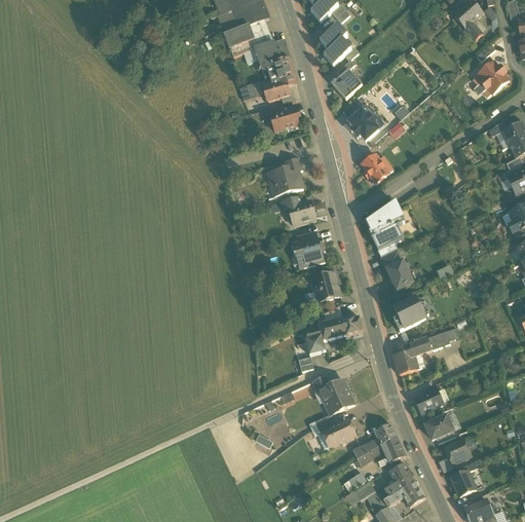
[(228,21),(232,31),(249,25),(264,19),(268,17),(268,16),(269,16),(262,0),(214,0),(218,8),(220,13),(232,9),(235,17),(234,19),(228,21)]
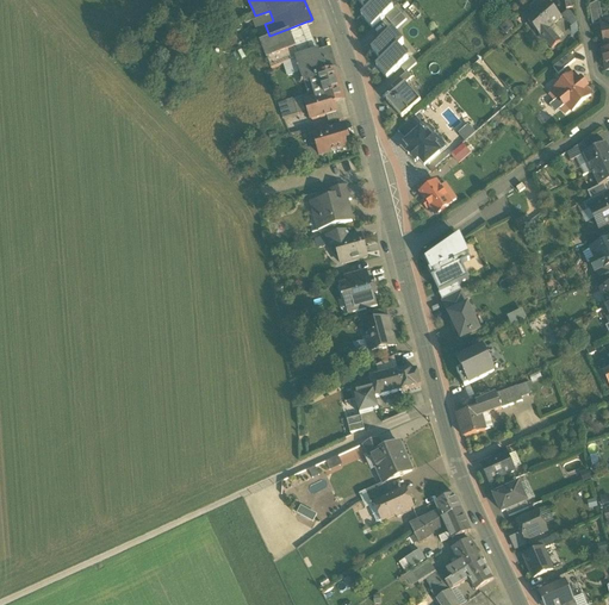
[(371,25),(384,13),(392,6),(386,0),(376,0),(366,8),(360,13),(371,25)]
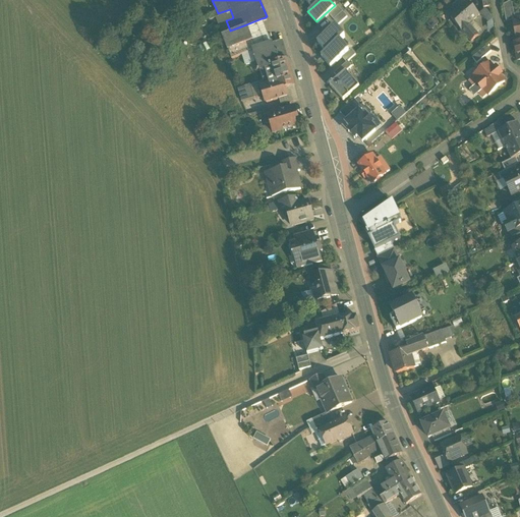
[(503,1),(506,18),(513,17),(513,15),(515,15),(512,0),(505,0),(503,1)]
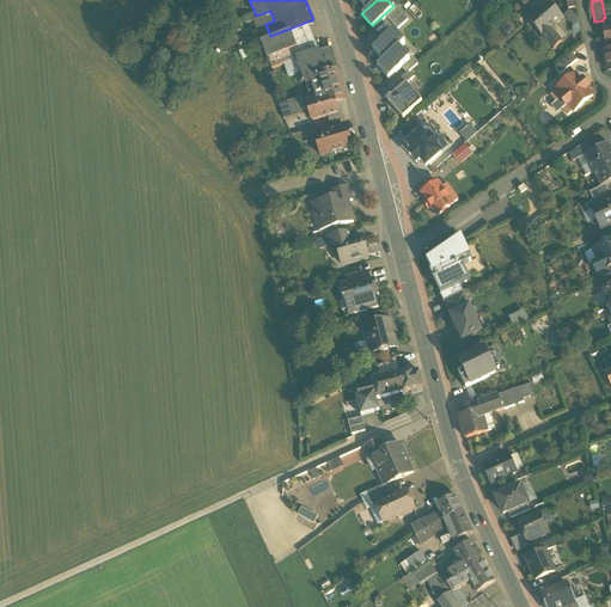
[(526,17),(538,30),(545,24),(553,18),(555,17),(543,2),(526,17)]
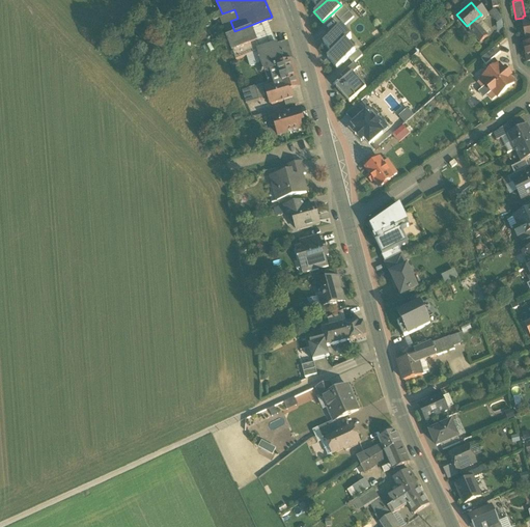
[(334,11),(339,17),(349,8),(343,3),(341,5),(334,11)]
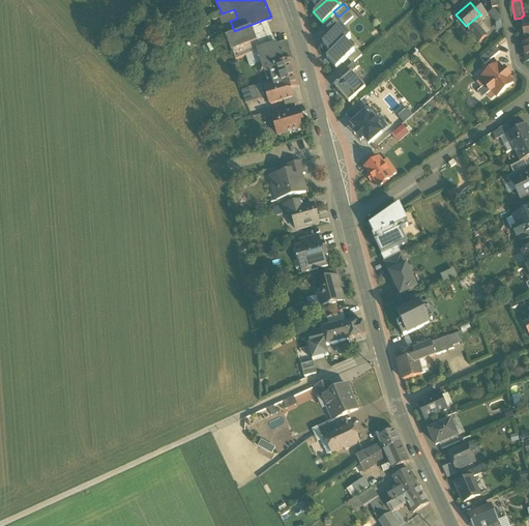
[(483,13),(490,21),(496,15),(490,7),(483,13)]
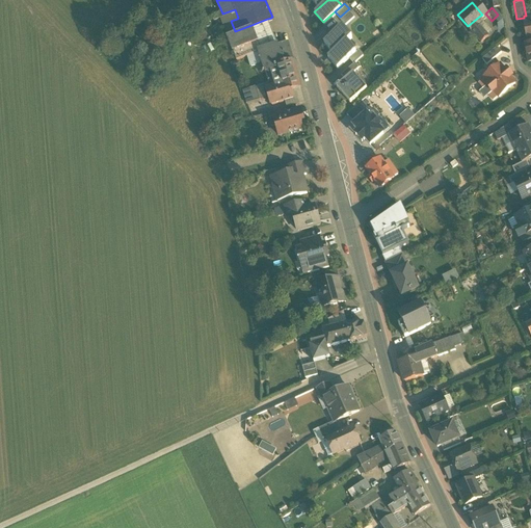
[(211,11),(213,18),(219,15),(222,14),(220,8),(211,11)]
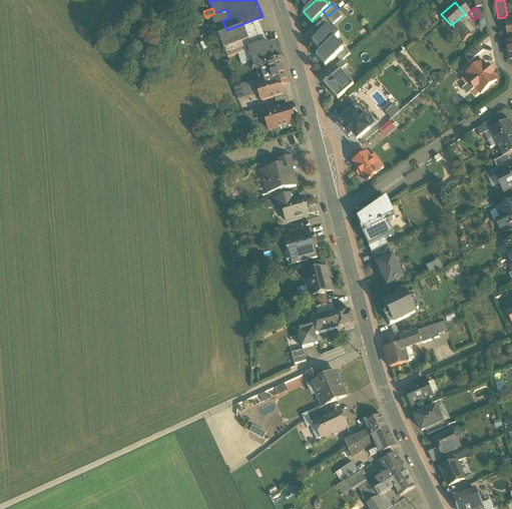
[(341,14),(337,8),(328,16),(332,22),(341,14)]
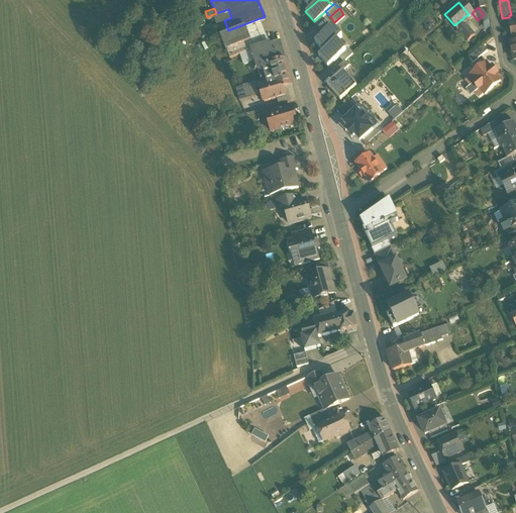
[(213,14),(220,33),(228,30),(224,20),(230,18),(231,17),(228,9),(216,13),(213,14)]
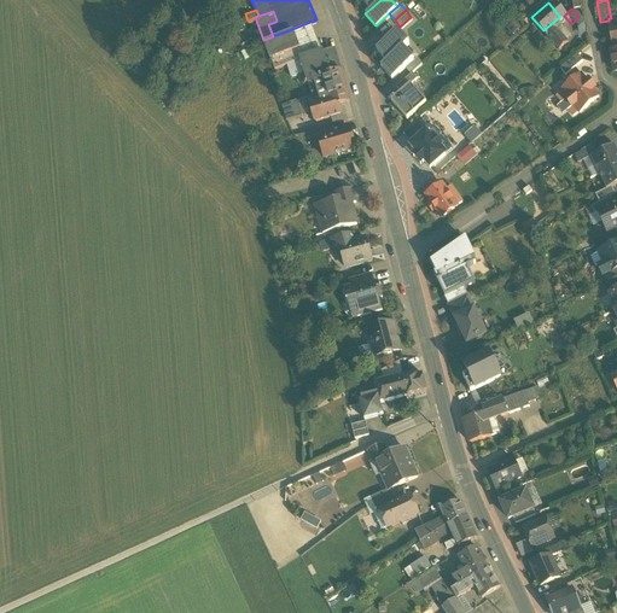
[(521,23),(514,16),(505,24),(511,31),(521,23)]
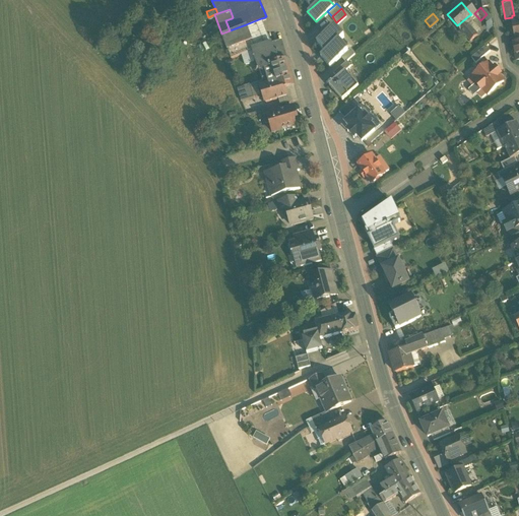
[(479,26),(469,15),(463,20),(472,31),(479,26)]
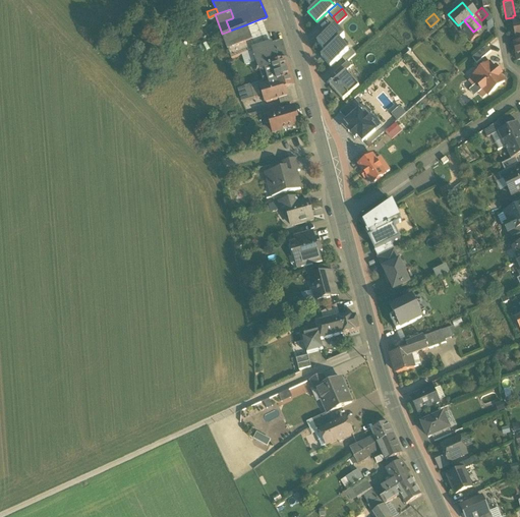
[(254,46),(271,41),(262,18),(246,24),(251,38),(254,46)]
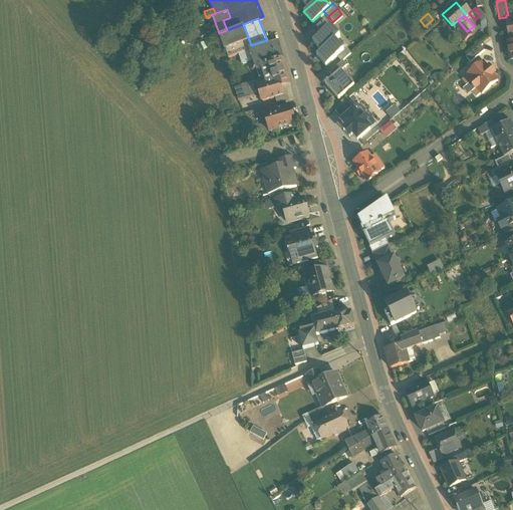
[(452,25),(463,38),(468,33),(467,31),(458,20),(452,25)]
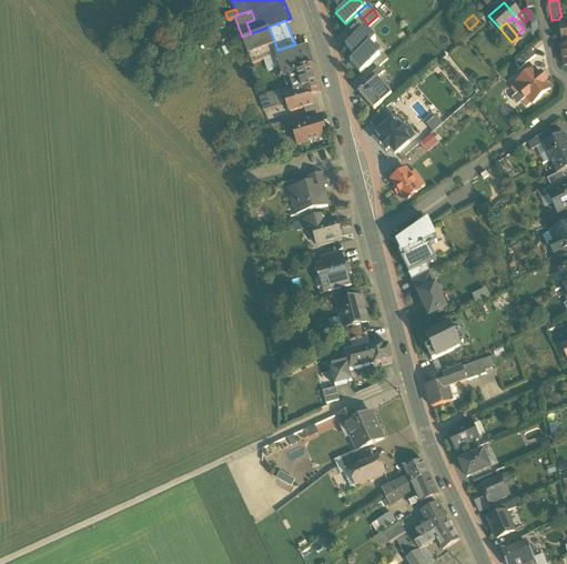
[(345,43),(354,54),(370,42),(375,38),(365,26),(345,43)]
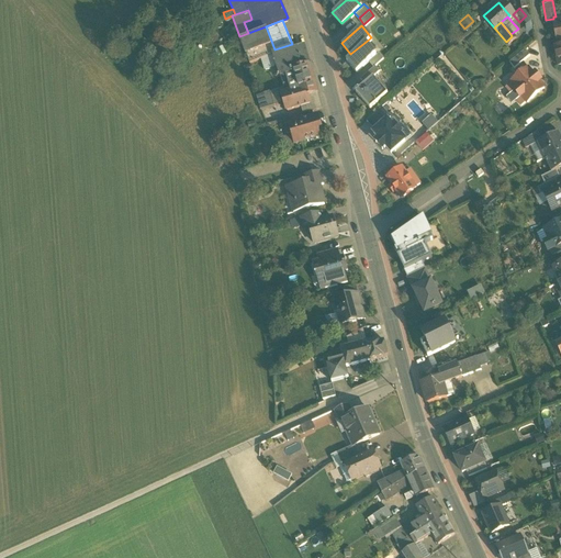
[(239,36),(245,51),(271,41),(266,26),(248,33),(239,36)]
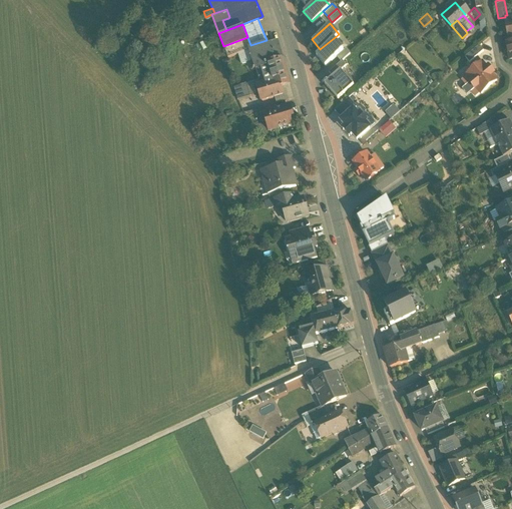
[(223,46),(227,55),(237,51),(248,47),(248,45),(250,45),(247,37),(223,46)]
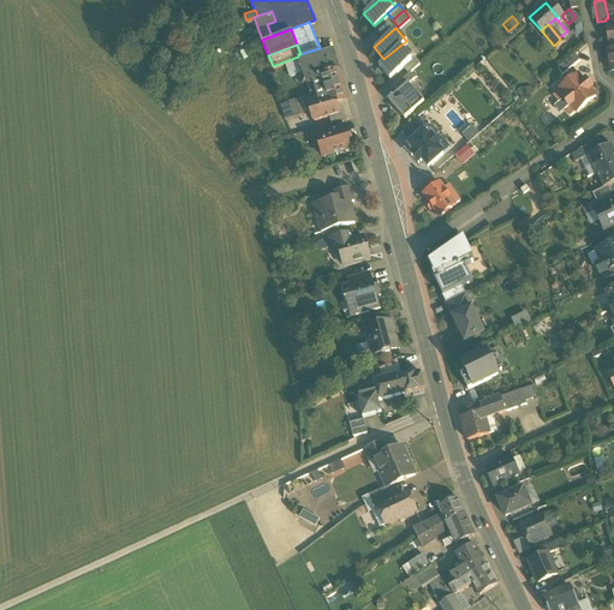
[(303,70),(307,79),(314,77),(314,79),(317,78),(317,77),(321,76),(320,73),(325,72),(323,69),(319,54),(333,49),(331,45),(320,48),(300,54),(298,54),(298,57),(303,70)]
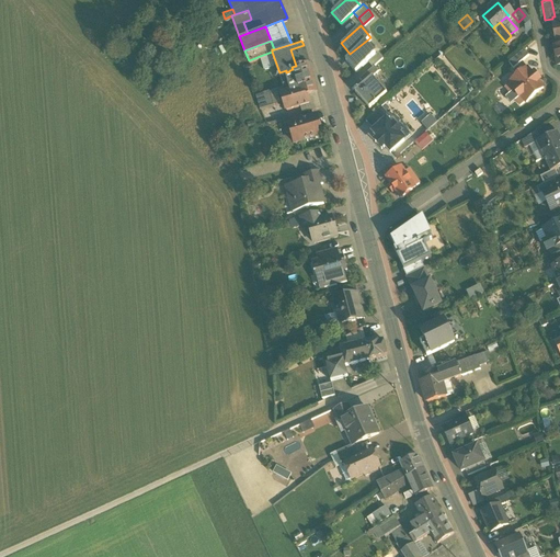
[(374,53),(365,42),(350,54),(345,58),(355,69),(367,59),(374,53)]
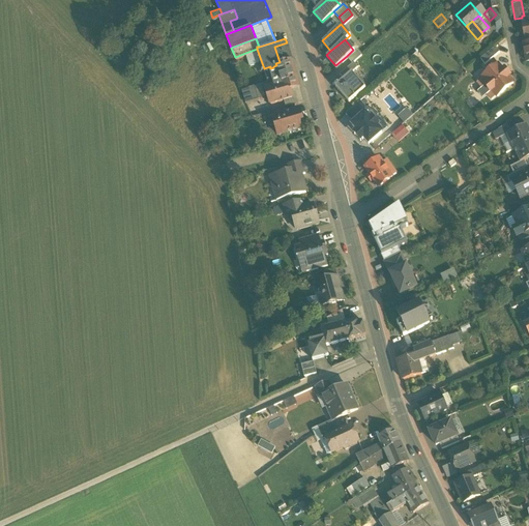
[(479,55),(483,61),(498,49),(494,44),(479,55)]
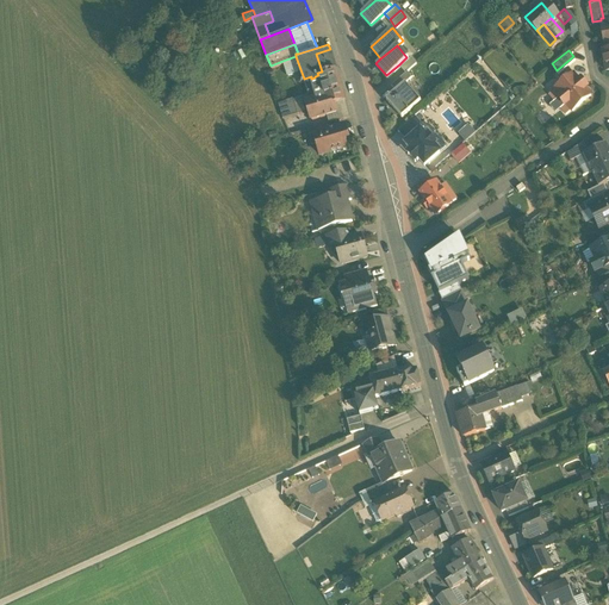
[(406,57),(399,64),(405,70),(406,69),(416,61),(410,55),(406,57)]
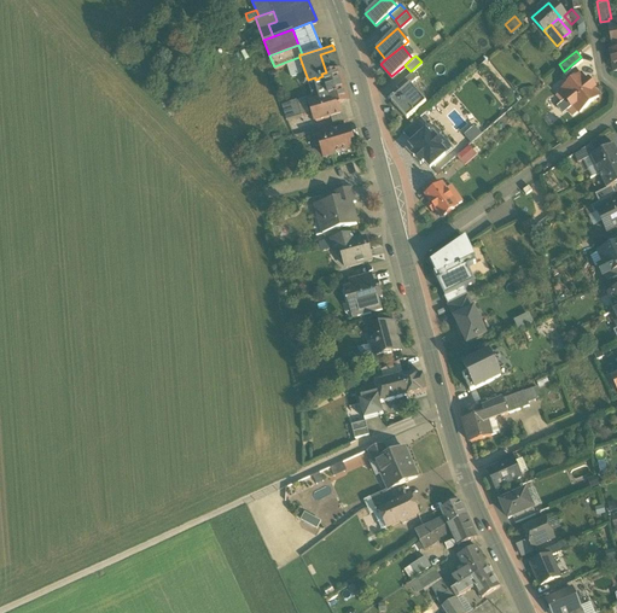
[(290,75),(304,70),(300,57),(286,62),(290,75)]
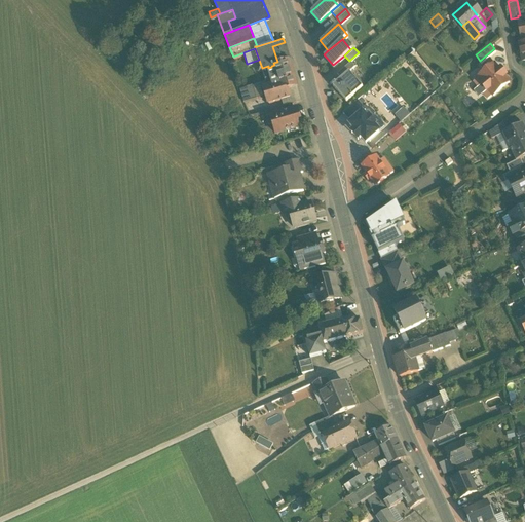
[(285,57),(276,59),(277,62),(273,63),(274,65),(282,88),(287,87),(296,84),(289,58),(286,59),(285,57)]
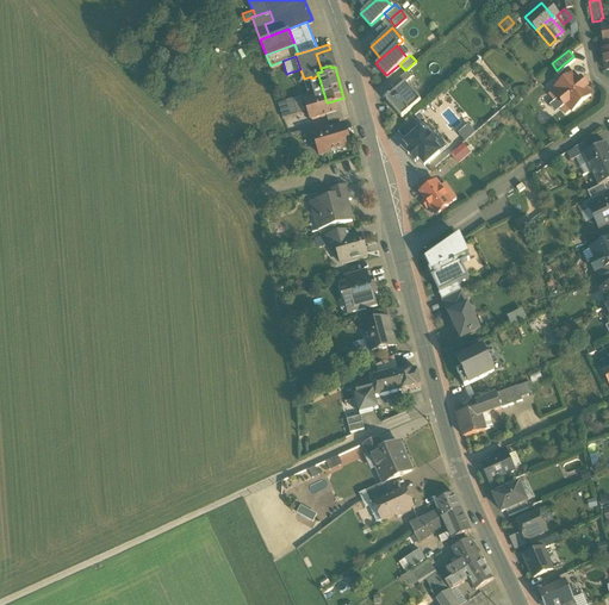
[(390,83),(395,88),(404,80),(411,74),(406,69),(405,70),(390,83)]
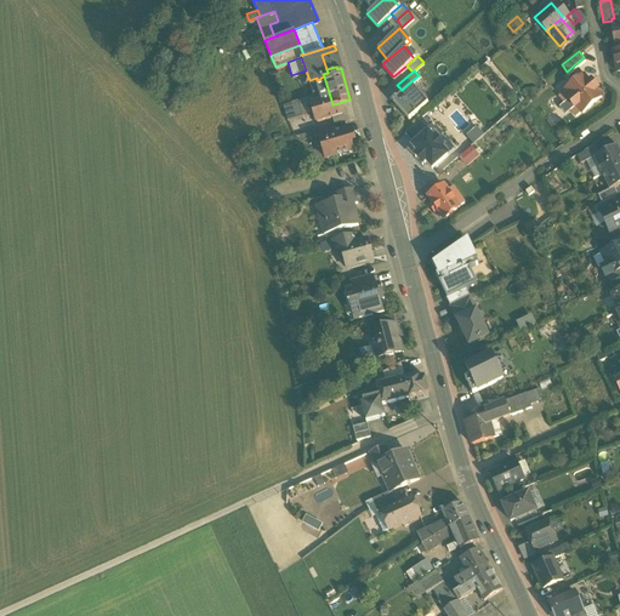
[(575,101),(581,108),(601,92),(595,86),(596,84),(590,77),(589,78),(582,72),(563,86),(569,93),(568,96),(574,103),(575,101)]
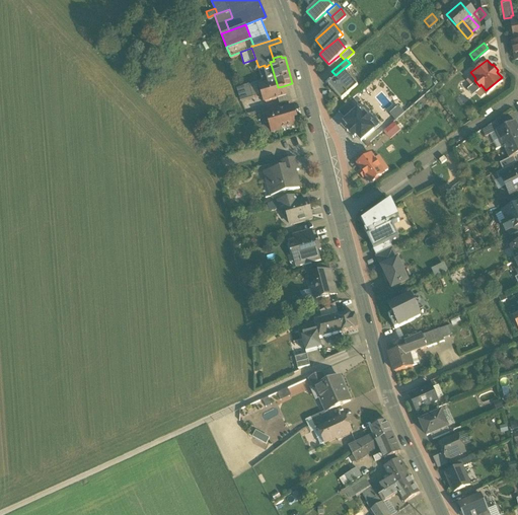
[(278,87),(271,64),(268,65),(268,66),(265,67),(265,65),(259,67),(264,82),(260,83),(263,91),(274,88),(274,89),(278,88),(278,87)]
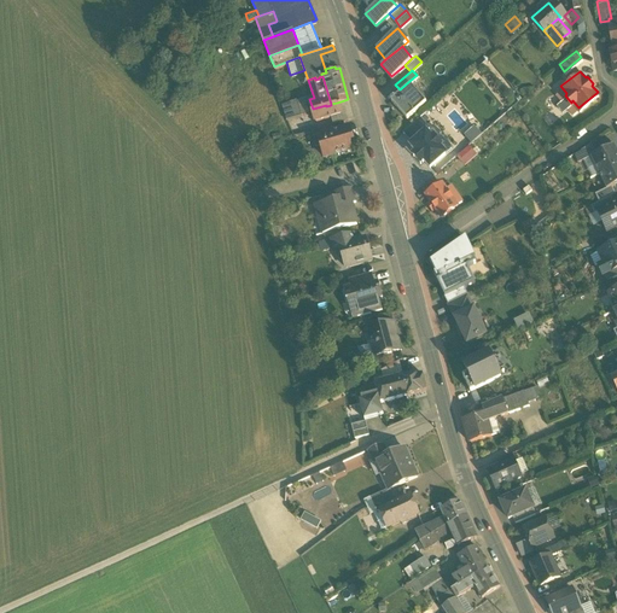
[(419,89),(417,89),(409,81),(400,89),(390,98),(406,116),(425,100),(424,98),(424,94),(421,92),(419,89)]
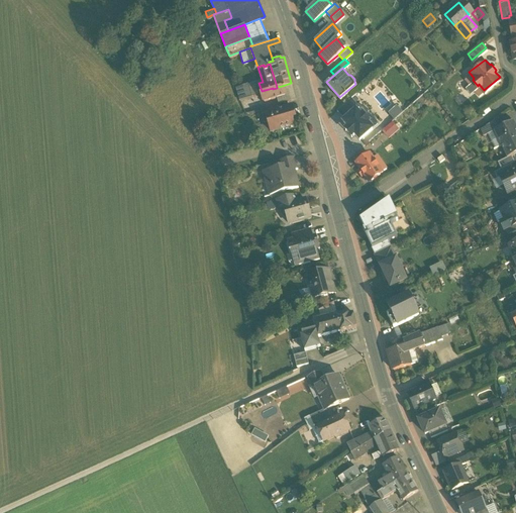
[(474,78),(469,72),(463,77),(468,83),(473,80),(474,78)]
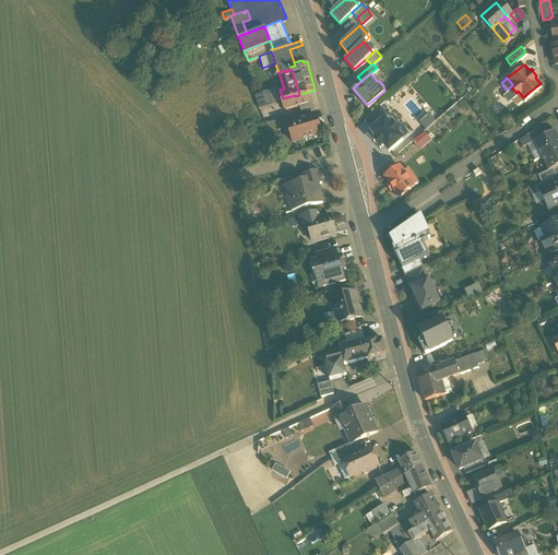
[(275,86),(269,89),(256,92),(260,106),(273,102),(270,92),(276,90),(275,86)]
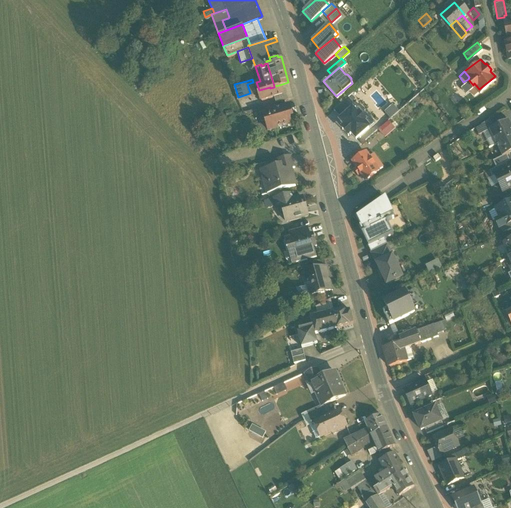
[(465,91),(469,88),(473,85),(468,79),(463,82),(460,85),(465,91)]
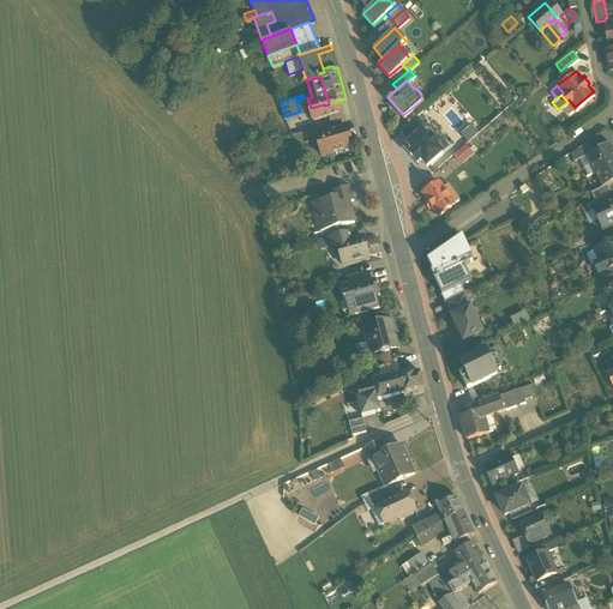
[(326,113),(329,121),(350,115),(346,98),(335,102),(337,110),(326,113)]
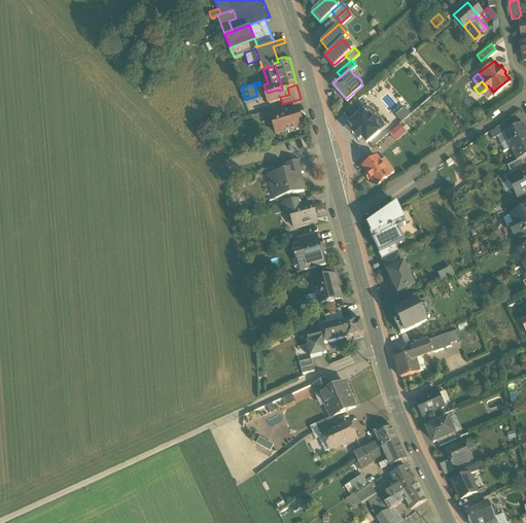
[(487,97),(493,92),(488,85),(487,88),(483,91),(487,97)]
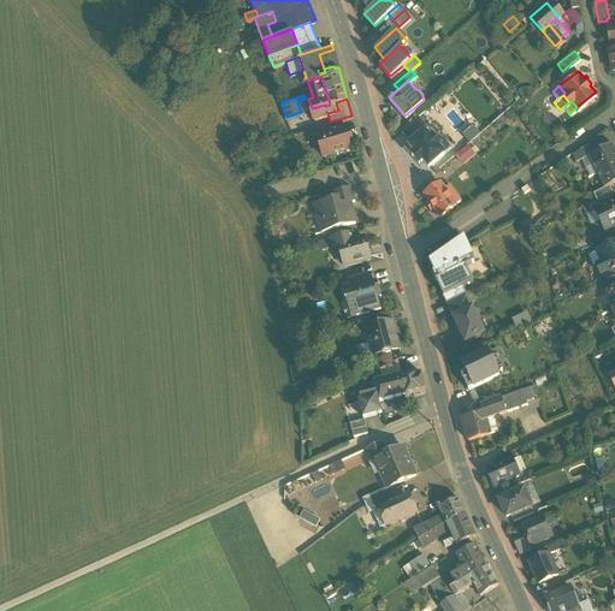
[(330,105),(325,106),(327,113),(338,111),(336,102),(330,104),(330,105)]
